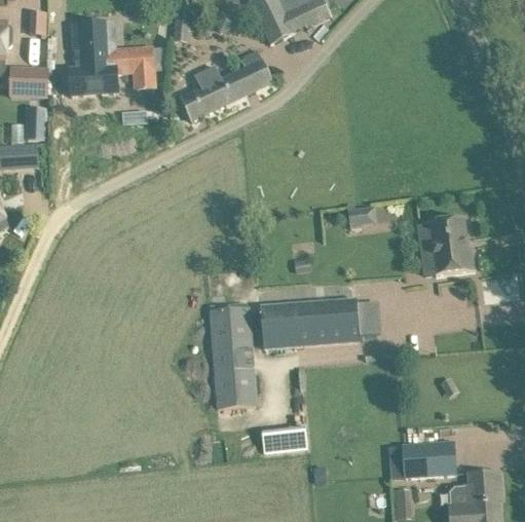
[(173,0),(172,14),(175,14),(173,39),(186,41),(188,30),(190,30),(192,11),(194,11),(195,0),(173,0)]
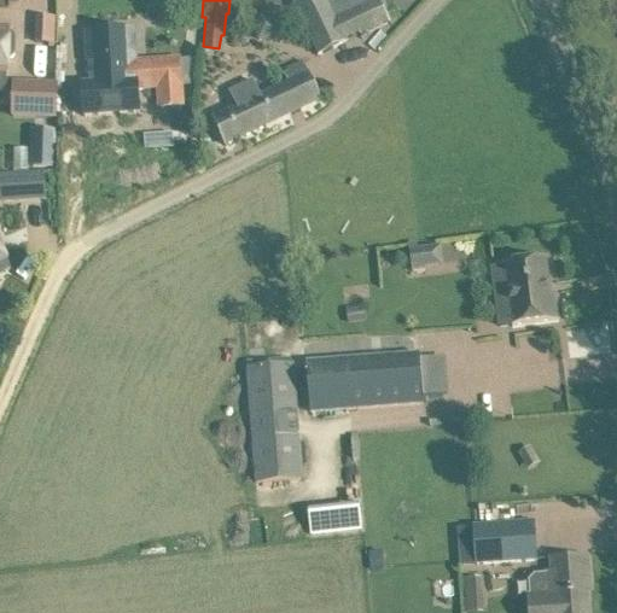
[(294,0),(318,51),(386,18),(378,0),(364,0),(335,15),(327,0),(294,0)]
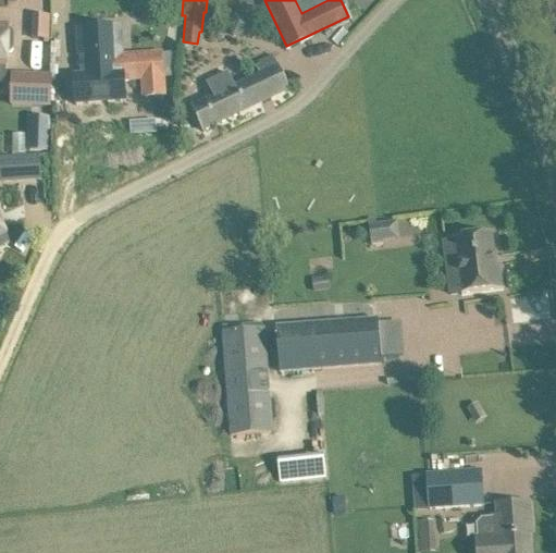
[(29,33),(47,34),(47,10),(31,9),(29,33)]
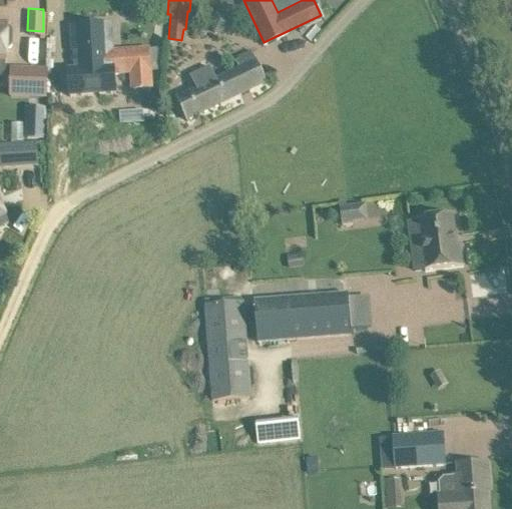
[(0,72),(4,73),(5,68),(5,48),(5,44),(9,45),(11,43),(12,26),(9,23),(6,23),(6,22),(7,19),(0,18),(0,72)]
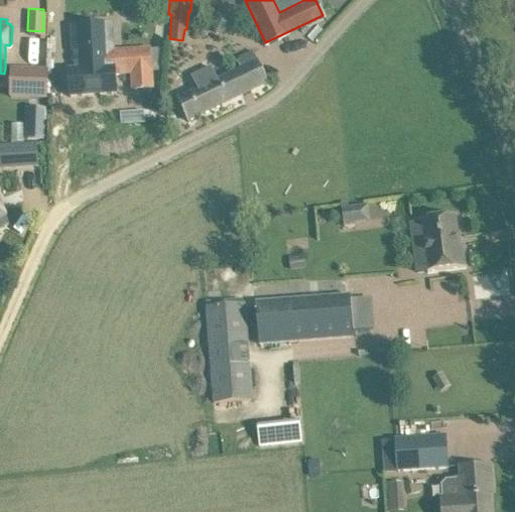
[(149,43),(114,46),(111,20),(70,24),(74,67),(68,68),(71,94),(117,90),(116,71),(130,69),(132,87),(153,85),(149,43)]
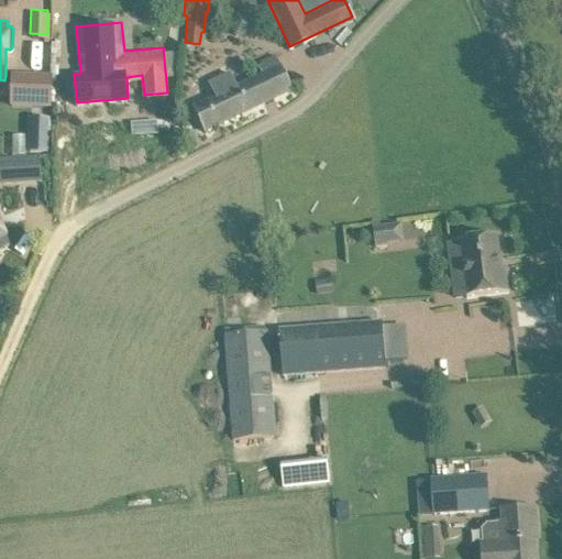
[(215,94),(193,105),(196,110),(205,130),(291,88),(275,53),(257,62),(262,70),(257,73),(235,84),(229,70),(208,80),(215,94)]
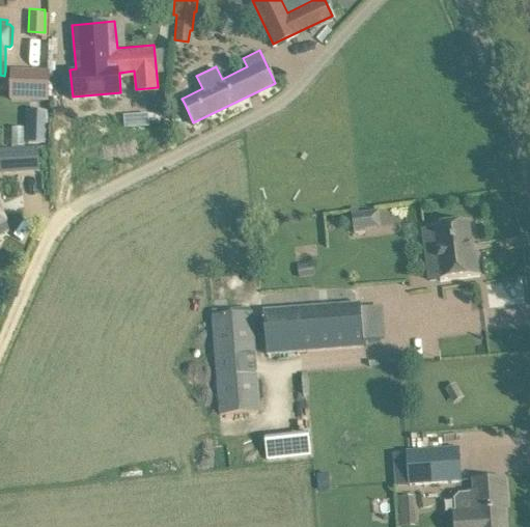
[(48,68),(11,67),(10,96),(47,99),(48,68)]
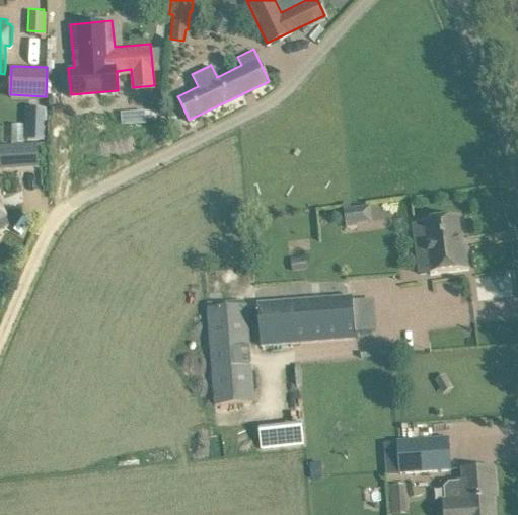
[(22,136),(45,136),(46,103),(23,103),(22,136)]
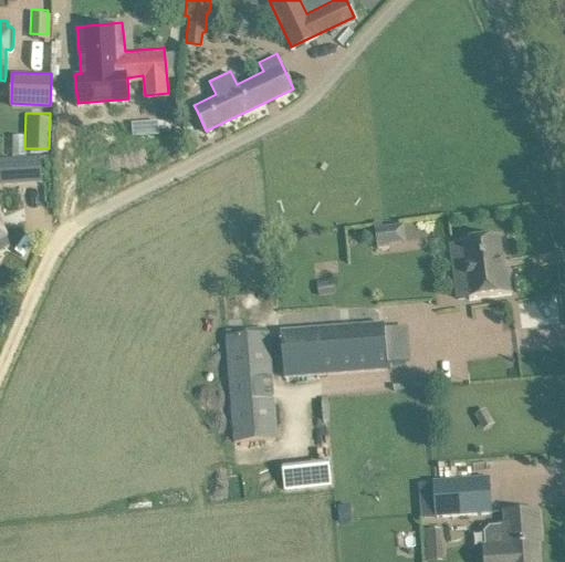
[(22,160),(0,162),(0,184),(23,183),(22,160)]
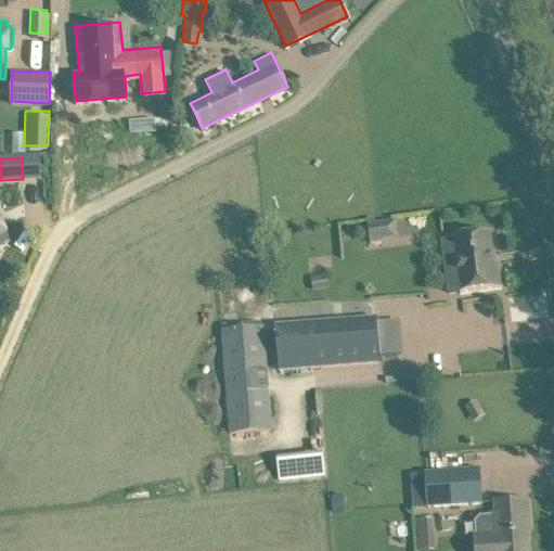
[(366,213),(370,238),(381,236),(377,217),(375,217),(375,212),(366,213)]
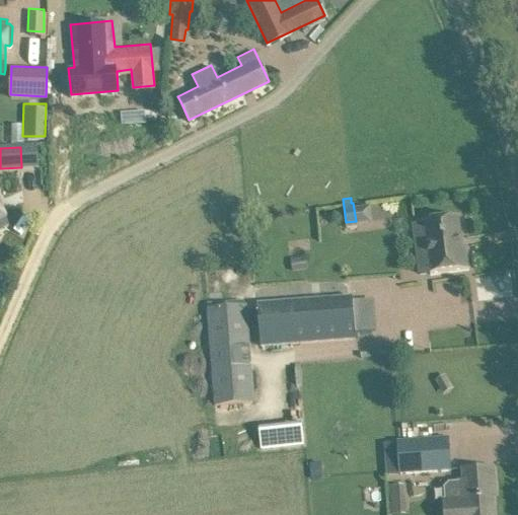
[(0,227),(8,223),(1,208),(0,209),(0,227)]
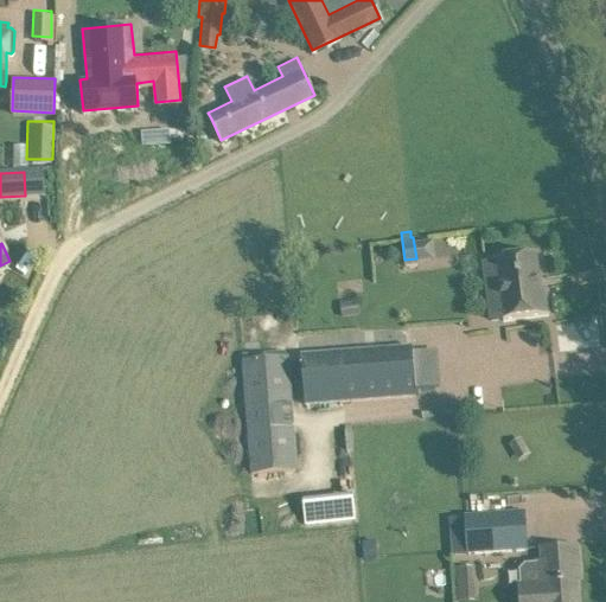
[(483,260),(490,316),(502,315),(502,316),(547,311),(543,285),(540,286),(535,250),(493,256),(493,257),(483,260)]
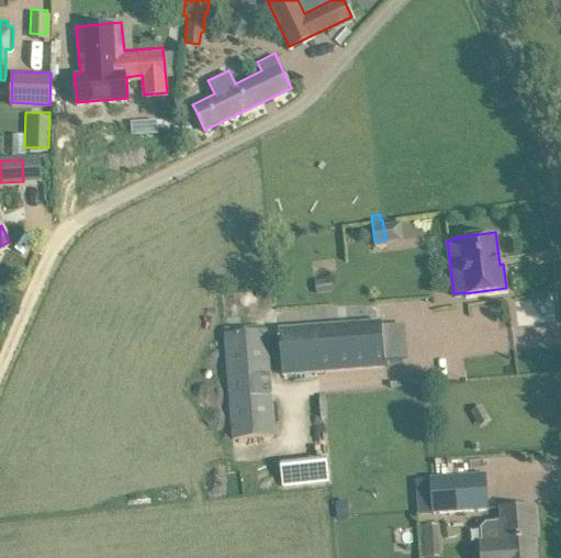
[(281,372),(383,365),(380,317),(278,325),(281,372)]
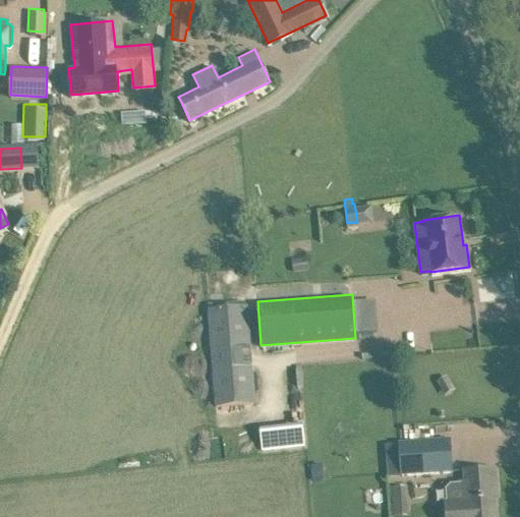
[(206,307),(215,404),(254,401),(247,320),(246,304),(206,307)]
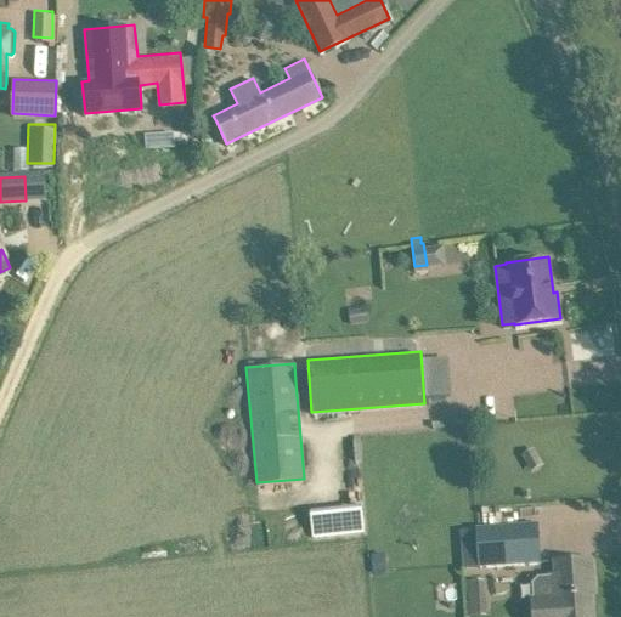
[(365,526),(359,501),(305,513),(310,538),(365,526)]
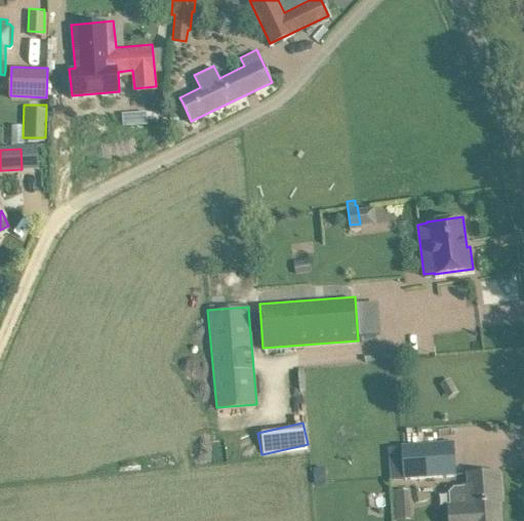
[(222,454),(232,453),(230,435),(220,436),(222,454)]
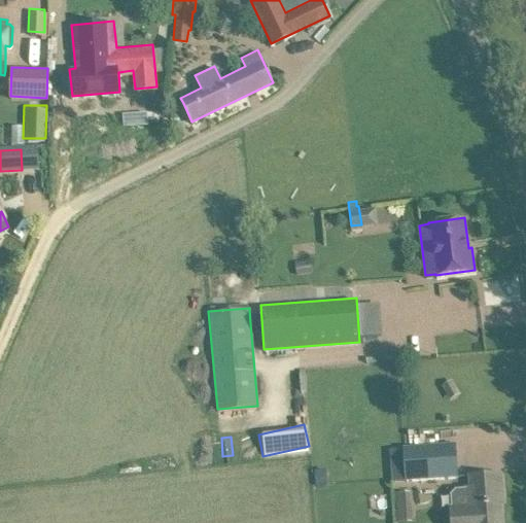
[(402,463),(386,464),(387,479),(404,478),(404,479),(456,475),(454,442),(400,446),(402,463)]
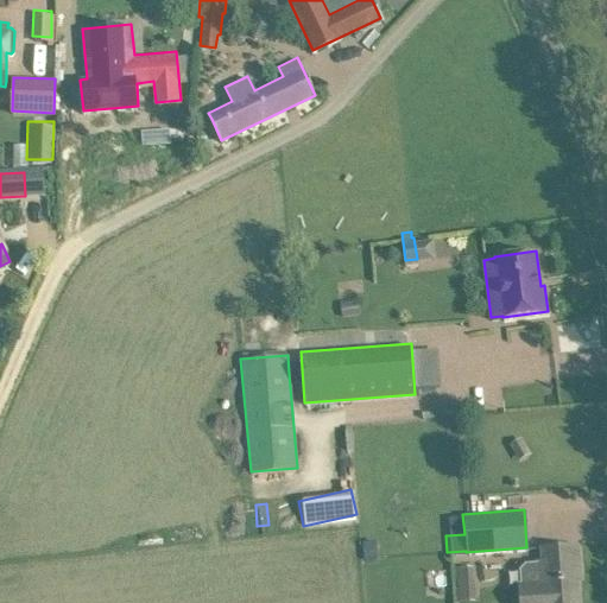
[(524,563),(518,569),(519,582),(517,582),(518,602),(576,602),(575,571),(579,571),(576,544),(544,546),(544,558),(536,559),(536,562),(524,563)]
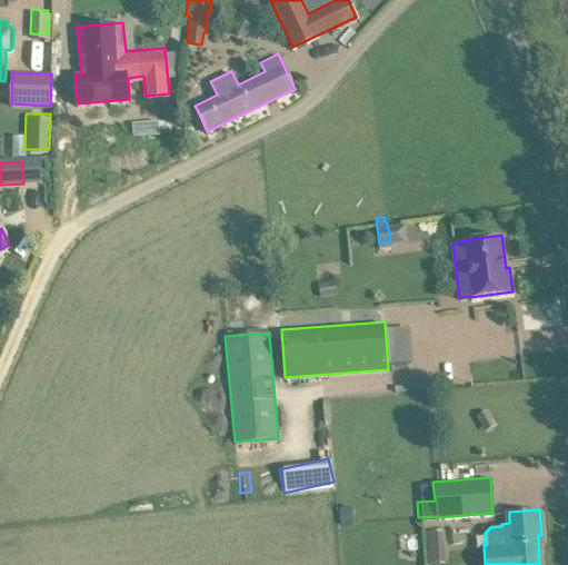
[(439,527),(427,528),(428,541),(440,539),(439,527)]
